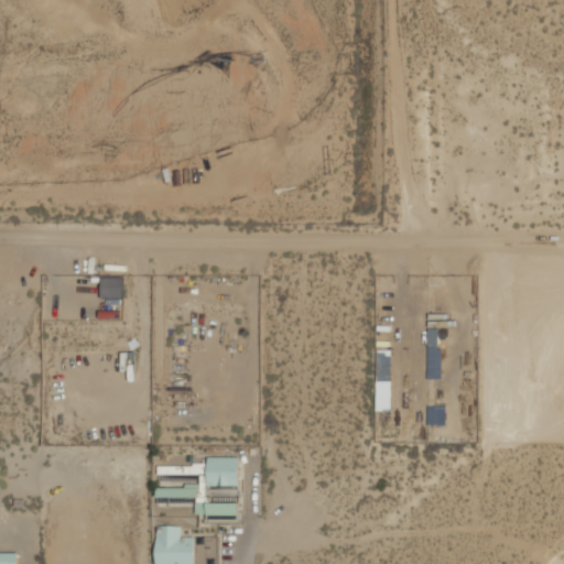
[(101,295),(123,295),(123,275),(101,275),(101,295)]
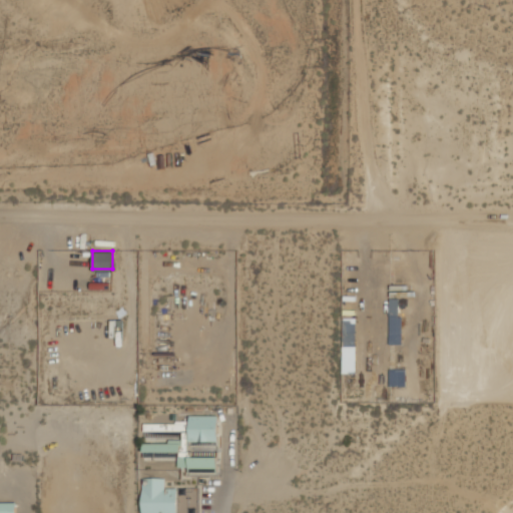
[(343,319),(343,370),(356,370),(356,319),(343,319)]
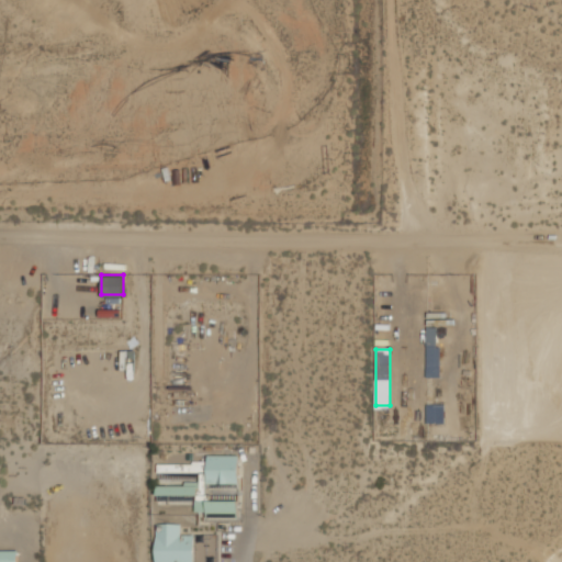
[(158,462),(158,481),(170,481),(170,472),(200,472),(200,483),(158,483),(158,503),(197,502),(197,512),(206,512),(206,519),(238,519),(238,498),(208,499),(208,484),(238,483),(237,453),(206,454),(206,461),(158,462)]
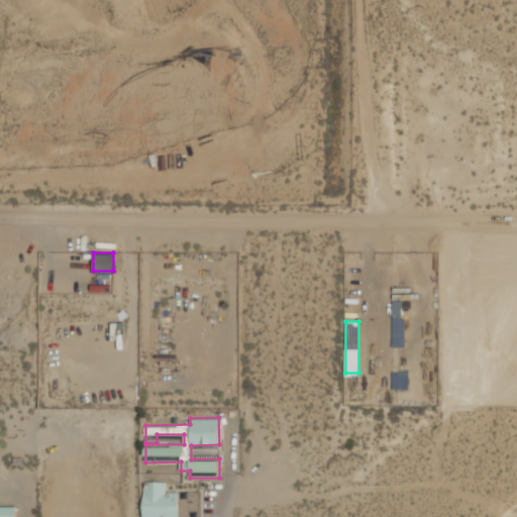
[(167,481),(144,480),(144,516),(179,516),(179,491),(167,491),(167,481)]
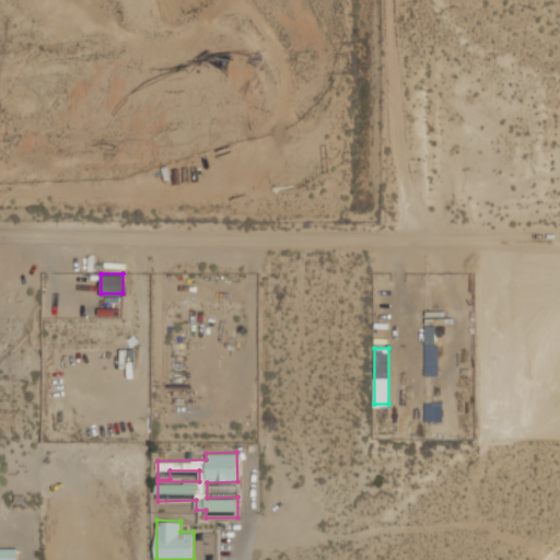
[(18,559),(18,548),(0,548),(0,559),(18,559)]
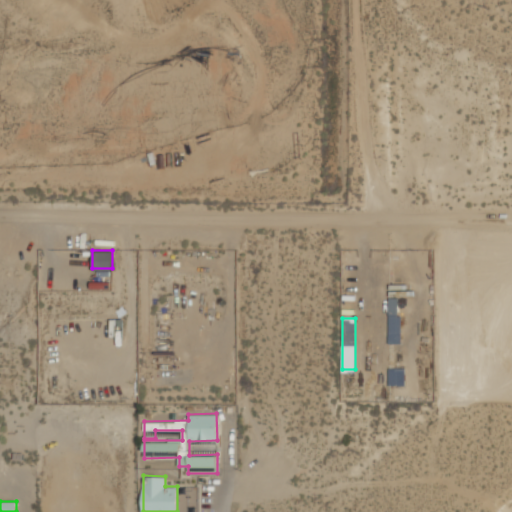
All buildings are outlined.
